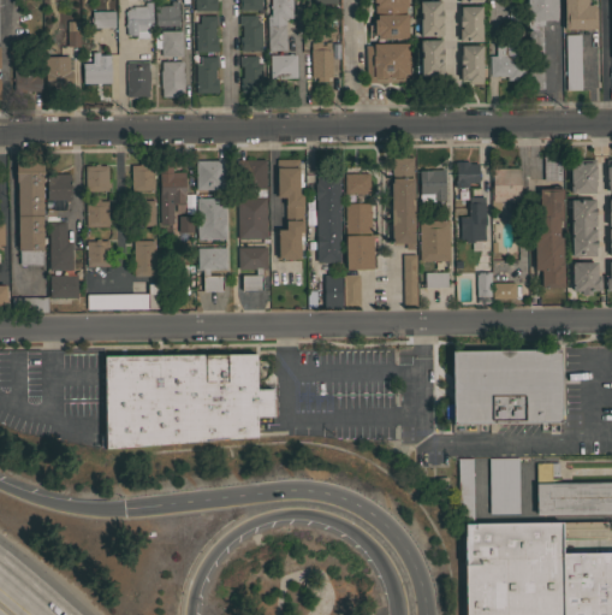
[(154,0),(155,27),(150,27),(150,37),(140,39),(138,36),(129,36),(129,28),(128,28),(128,25),(129,25),(128,17),(129,16),(129,11),(136,10),(136,7),(149,7),(149,0),(154,0)]
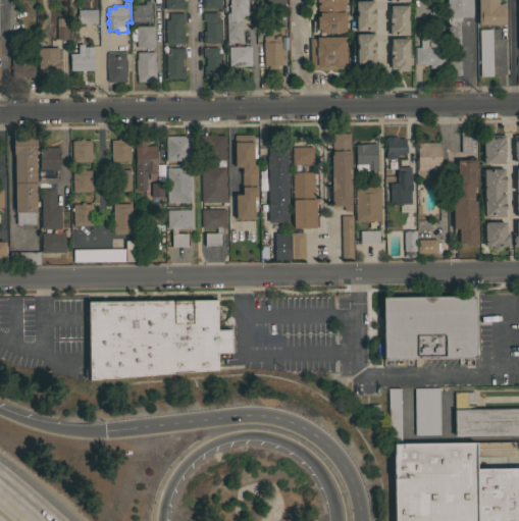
[(186,0),(186,10),(167,10),(167,0),(186,0)]
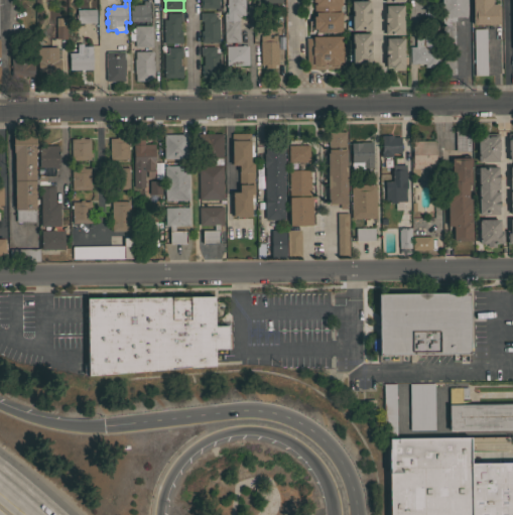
[(221,0),(221,9),(203,9),(203,0),(221,0)]
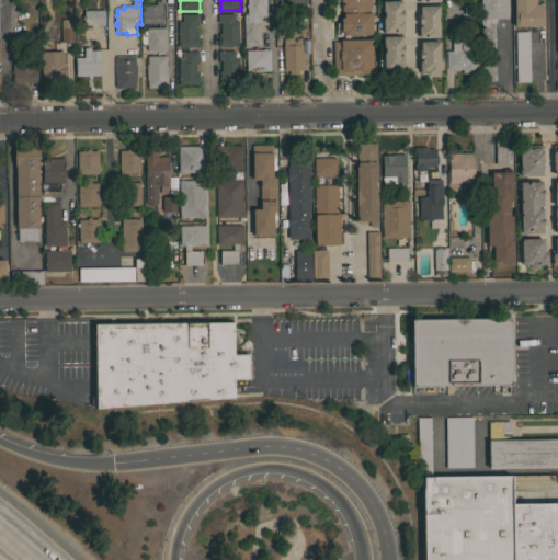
[(268,0),(269,16),(264,18),(264,19),(262,19),(262,46),(246,47),(246,15),(249,15),(249,9),(248,9),(248,6),(249,6),(249,0),(268,0)]
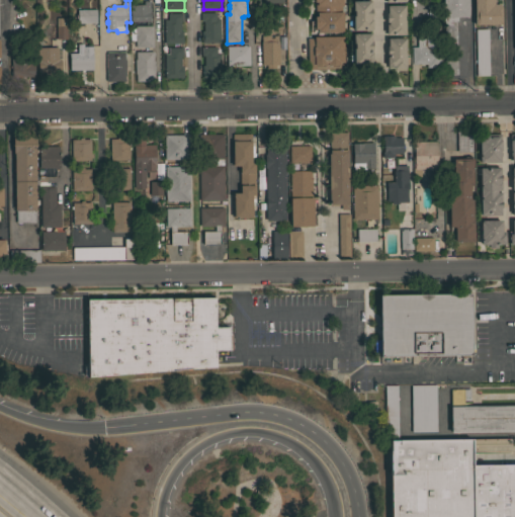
[(344,0),(344,6),(343,6),(343,13),(344,13),(345,33),(319,33),(319,29),(317,29),(317,17),(319,17),(319,3),(317,3),(316,0),(344,0)]
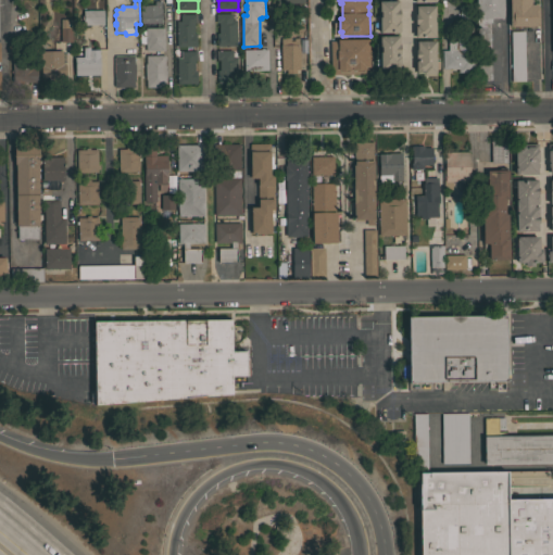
[(504,0),(505,19),(493,20),(493,24),(492,24),(493,80),(480,80),(477,0),(504,0)]
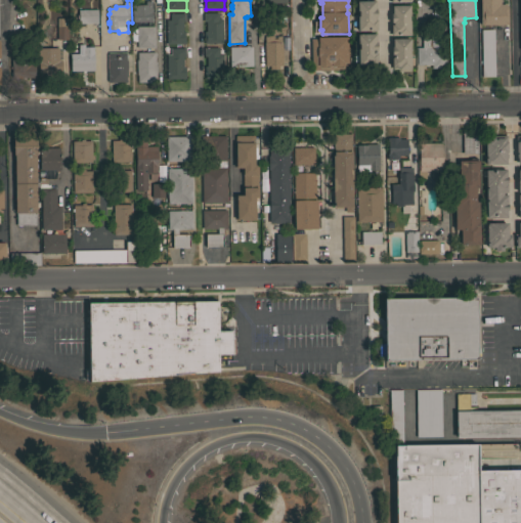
[(502,0),(502,5),(509,5),(510,26),(481,26),(481,0),(502,0)]
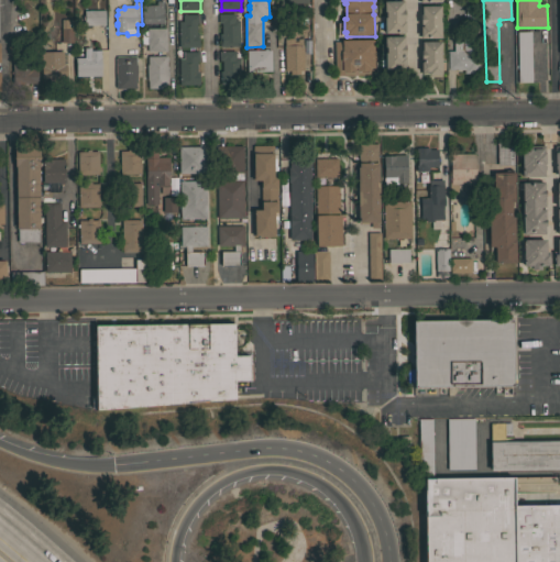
[(37,1),(24,2),(25,32),(39,31),(37,1)]
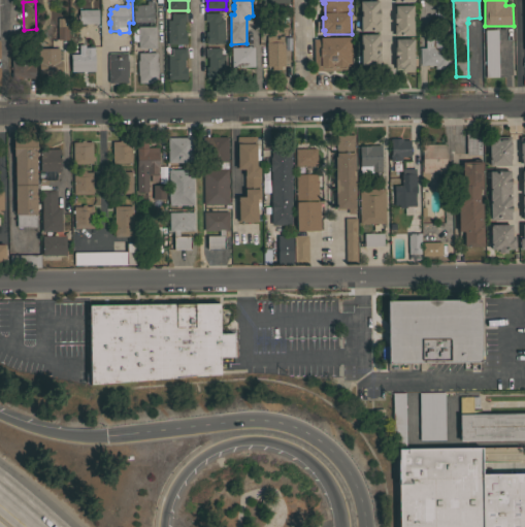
[(380,1),(380,9),(381,9),(382,30),(375,31),(375,32),(363,32),(362,2),(380,1)]
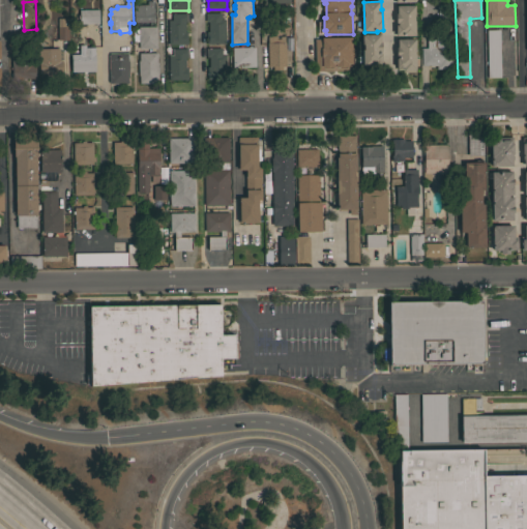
[(155,23),(136,23),(136,6),(149,5),(149,2),(155,2),(155,23)]
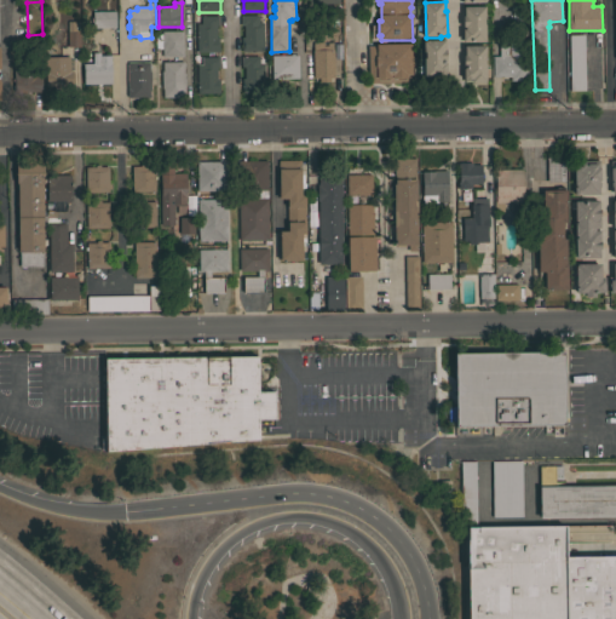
[(529,21),(514,21),(514,4),(529,4),(529,21)]
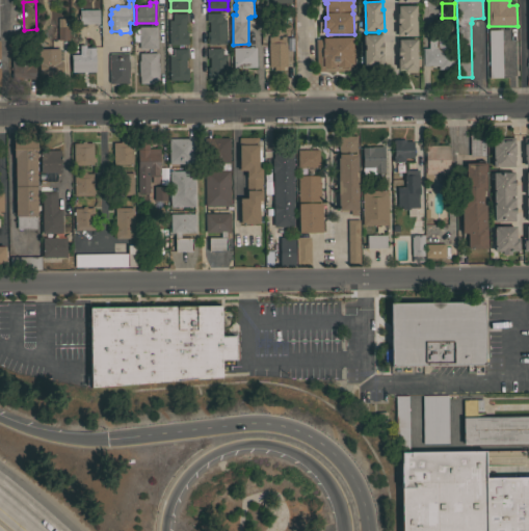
[(418,6),(418,36),(404,36),(404,35),(399,35),(399,15),(400,15),(400,6),(418,6)]
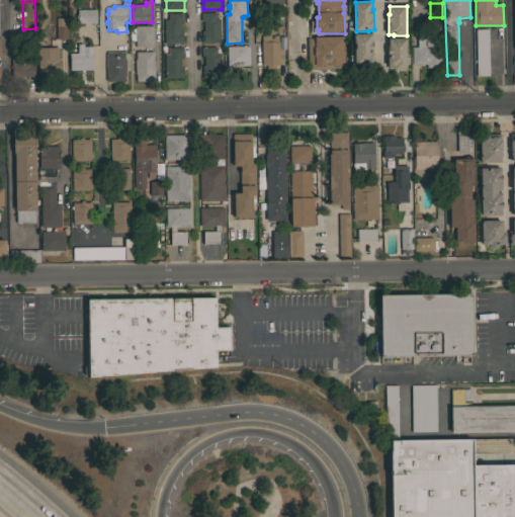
[(98,23),(80,23),(79,7),(87,7),(87,10),(98,10),(98,23)]
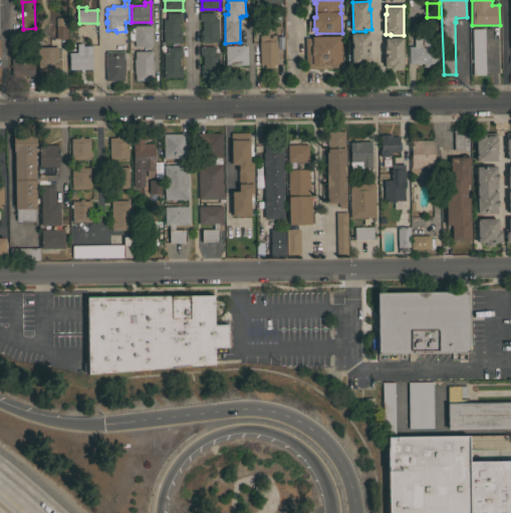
[(220,43),(202,43),(202,40),(201,40),(201,38),(202,38),(202,31),(204,31),(204,22),(202,22),(202,14),(216,13),(216,19),(220,19),(220,43)]
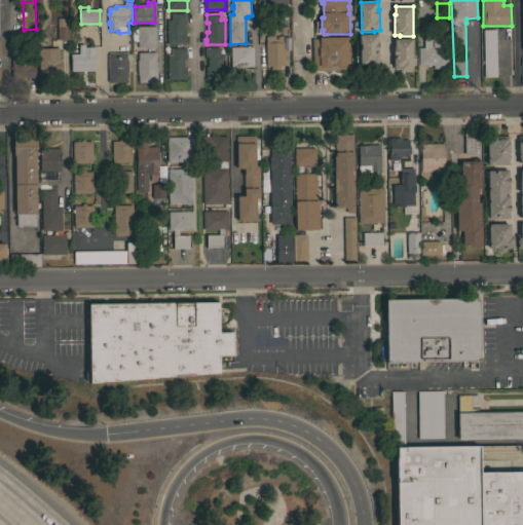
[(187,14),(188,23),(185,23),(185,33),(187,33),(188,45),(169,45),(169,21),(173,21),(173,14),(187,14)]
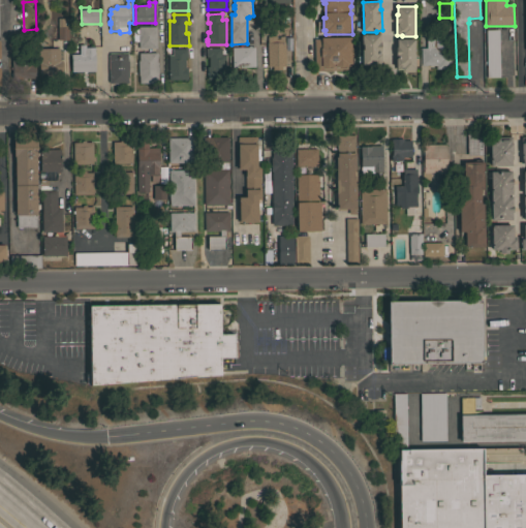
[(70,19),(70,40),(60,40),(59,19),(70,19)]
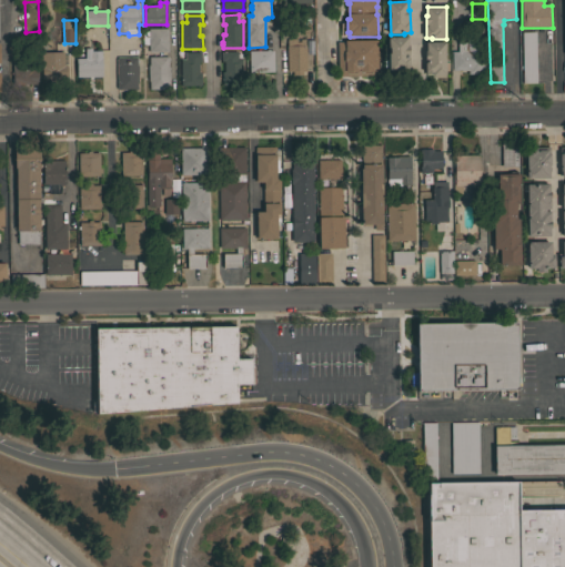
[(170,52),(151,52),(151,29),(170,29),(170,52)]
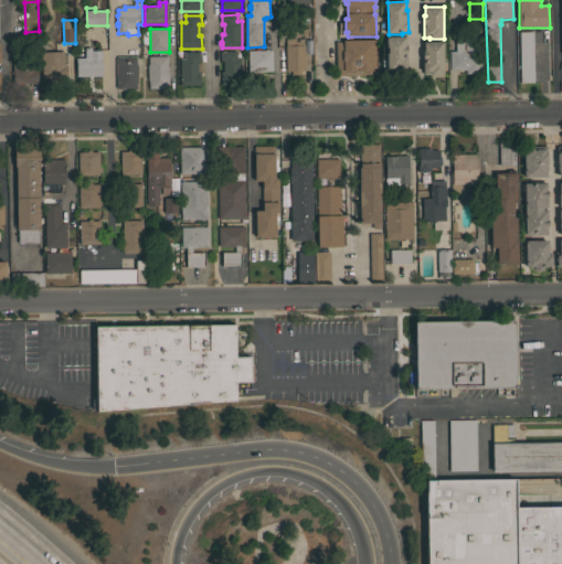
[(536,83),(522,83),(521,33),(534,32),(536,83)]
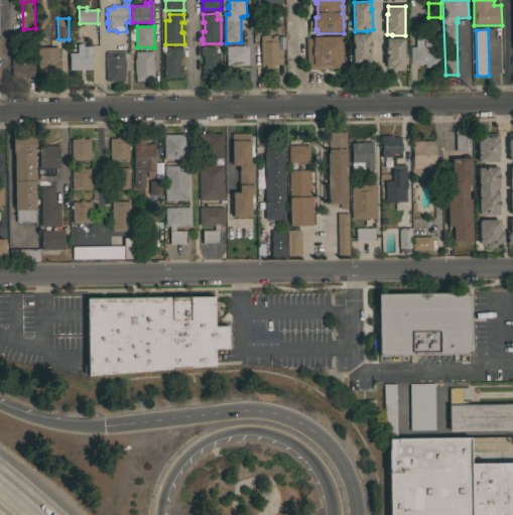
[(417,47),(417,38),(426,38),(426,31),(435,31),(435,51),(440,51),(440,68),(427,68),(426,65),(412,65),(412,47),(417,47)]
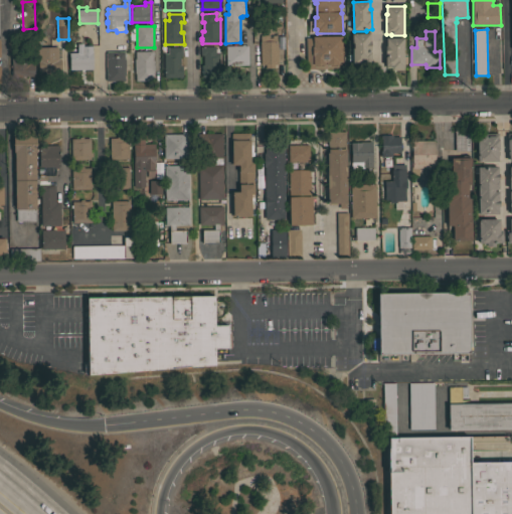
[(371,34),(372,61),(366,61),(366,64),(354,64),(353,34),(371,34)]
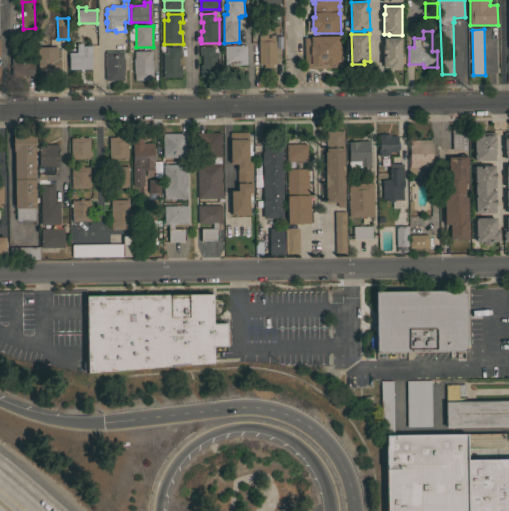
[(277,65),(274,65),(274,68),(265,68),(265,64),(260,65),(260,42),(260,36),(269,36),(269,38),(272,38),(272,36),(276,36),(276,42),(277,42),(277,65)]
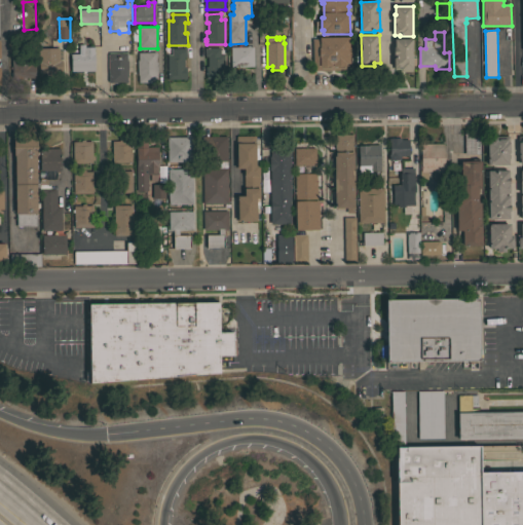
[(350,38),(350,48),(351,48),(352,57),(350,57),(350,64),(347,64),(347,71),(314,71),(313,39),(321,39),(321,38),(350,38)]
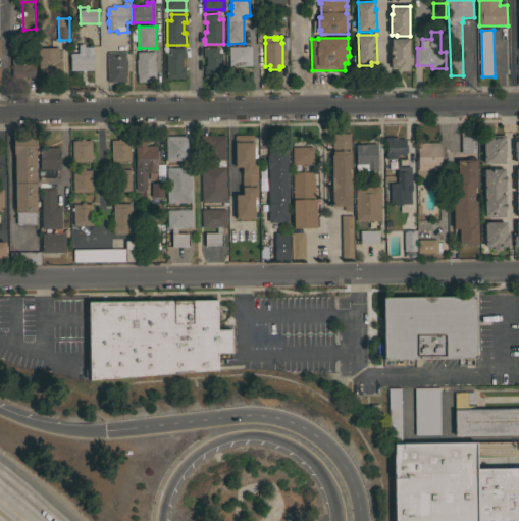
[(411,39),(411,71),(398,71),(398,69),(392,69),(392,39),(411,39)]
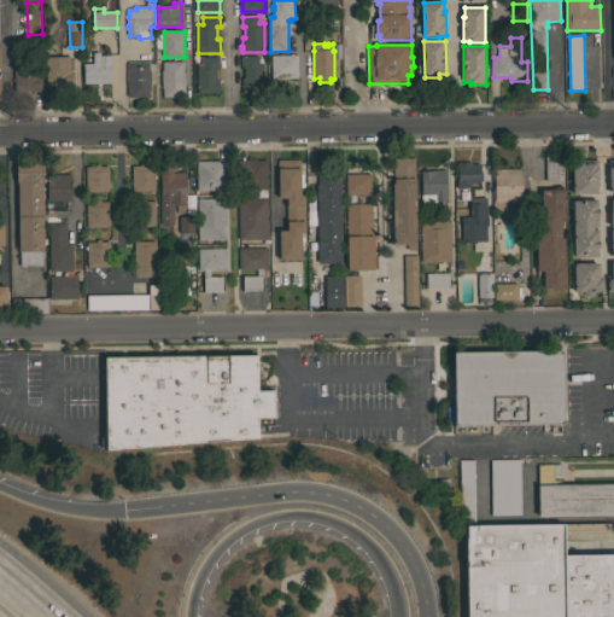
[(113,83),(86,85),(86,64),(95,64),(95,56),(98,56),(98,54),(101,54),(101,56),(112,56),(113,83)]
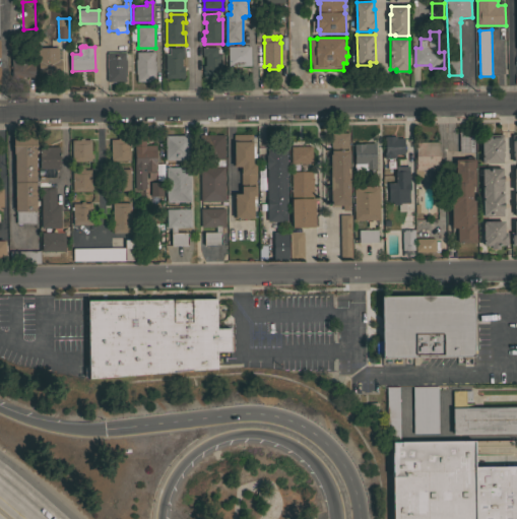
[(246,47),(246,46),(248,46),(248,47),(252,47),(252,66),(230,67),(230,48),(246,47)]
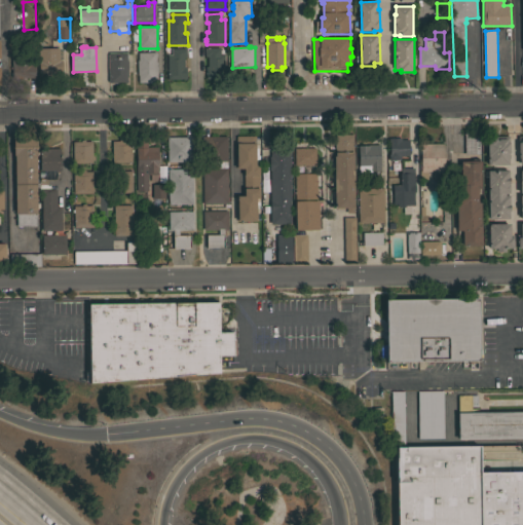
[(62,48),(62,61),(64,61),(64,73),(41,73),(40,49),(62,48)]
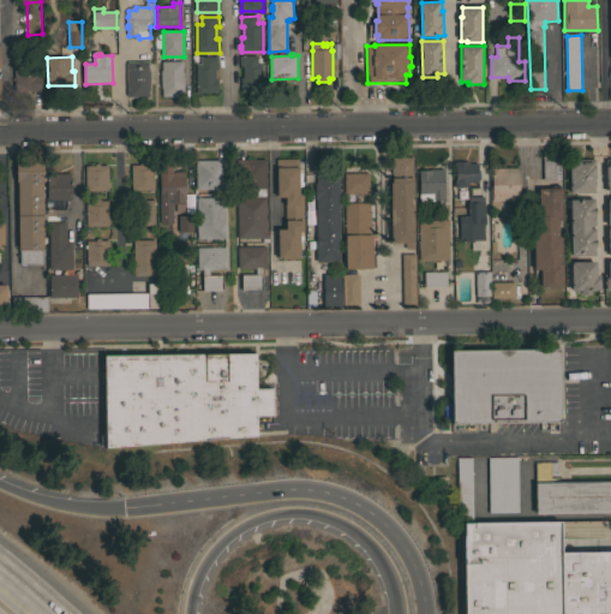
[(264,82),(263,82),(263,93),(243,93),(243,91),(241,91),(241,89),(243,89),(243,78),(245,78),(245,66),(241,67),(241,57),(259,57),(259,64),(263,64),(264,82)]
